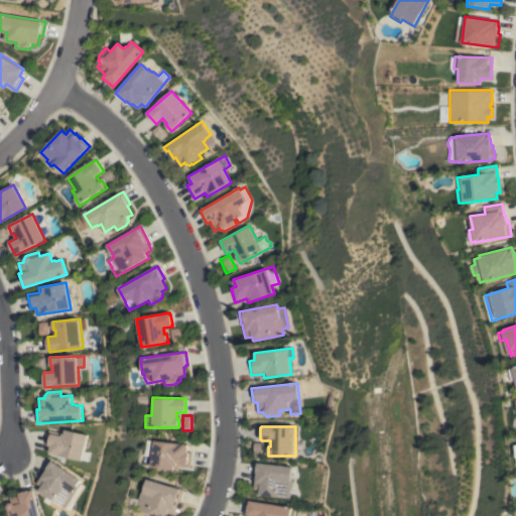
[(50,453),(51,445),(46,444),(49,430),(61,433),(62,428),(89,434),(86,452),(93,453),(90,462),(84,460),(84,461),(50,453)]
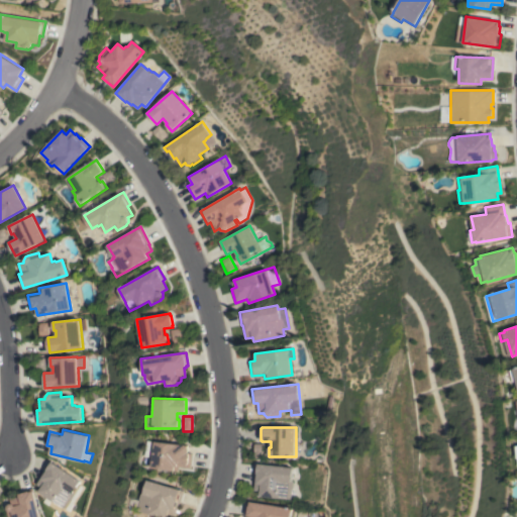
[(188,445),(187,452),(192,453),(190,468),(178,467),(178,472),(150,468),(151,457),(144,456),(146,440),(188,445)]
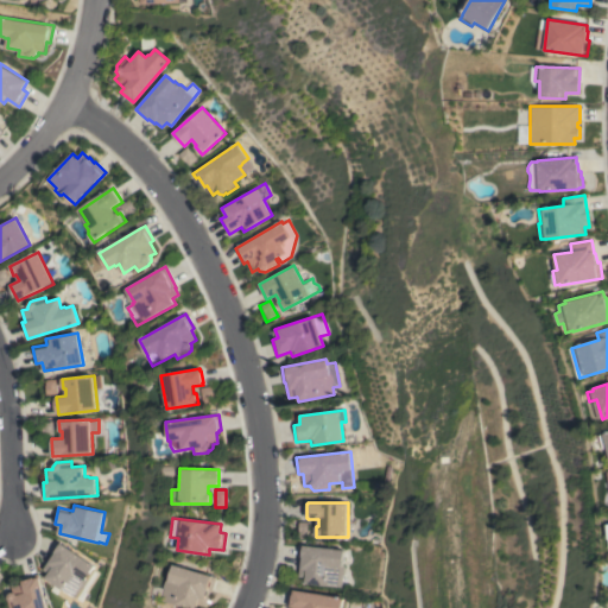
[(100,567),(99,570),(102,572),(90,591),(92,593),(87,601),(80,597),(78,597),(49,578),(51,572),(45,569),(49,564),(48,563),(52,556),(50,555),(59,542),(100,567)]
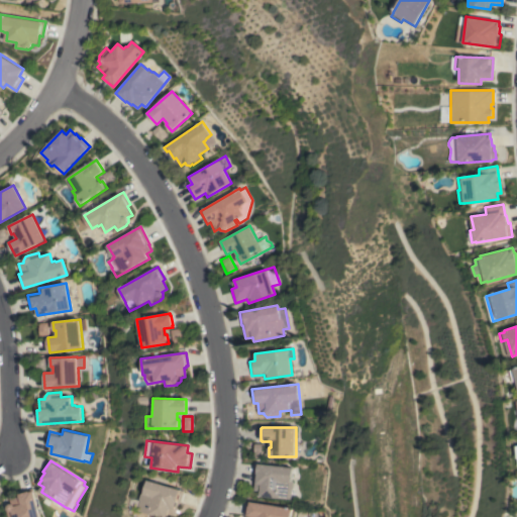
[(293,468),(292,480),(293,480),(293,482),(294,483),(294,488),(292,489),(291,500),(260,496),(261,491),(254,491),(255,484),(253,484),(254,478),(253,477),(254,463),(293,468)]
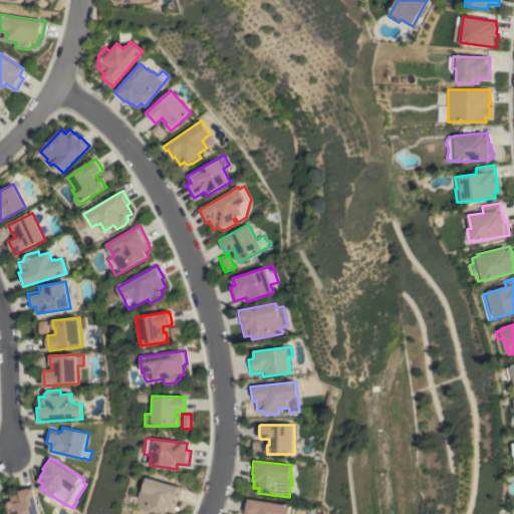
[(158,513),(136,507),(139,497),(138,496),(139,491),(142,490),(145,477),(182,488),(179,501),(177,500),(174,512),(167,510),(165,513),(158,513)]
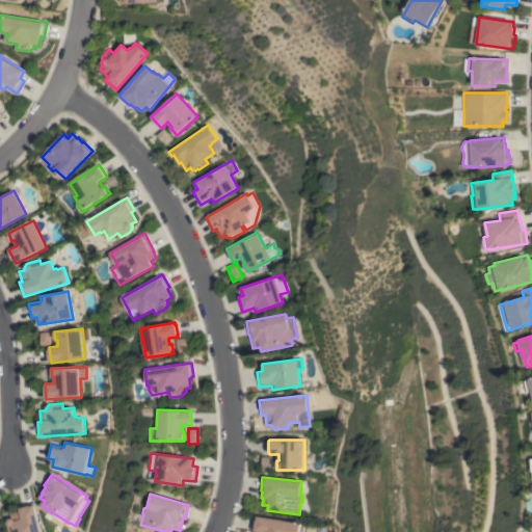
[(44,531),(11,531),(9,525),(10,524),(10,523),(10,522),(11,520),(12,519),(14,517),(12,512),(22,509),(21,506),(35,502),(44,531)]
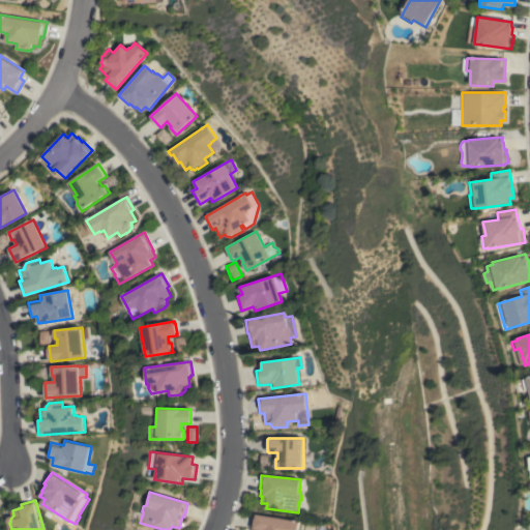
[(299,521),(297,529),(254,529),(255,529),(251,529),(254,513),(299,521)]
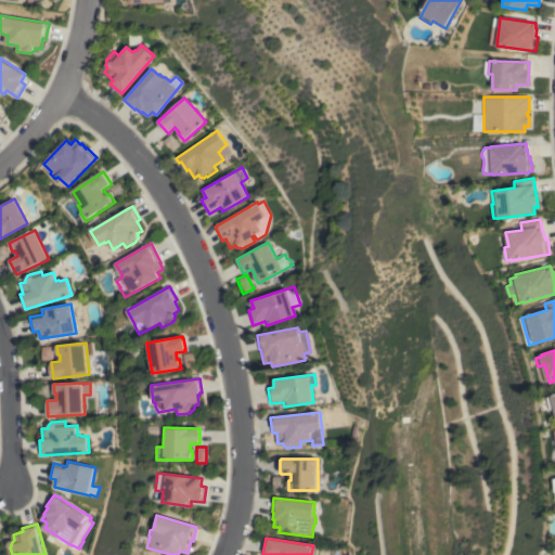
All buildings are outlined.
